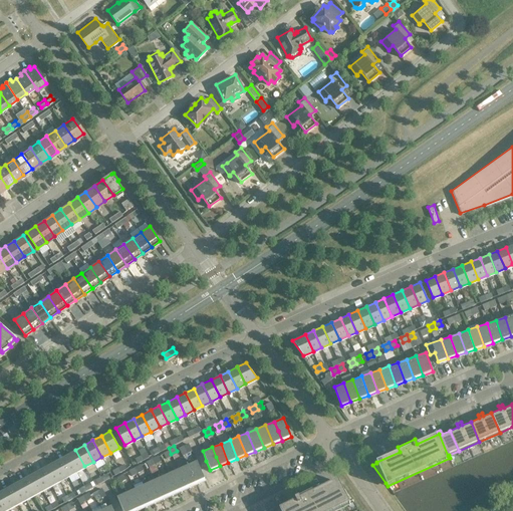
[(171,454),(169,448),(163,451),(166,457),(171,454)]
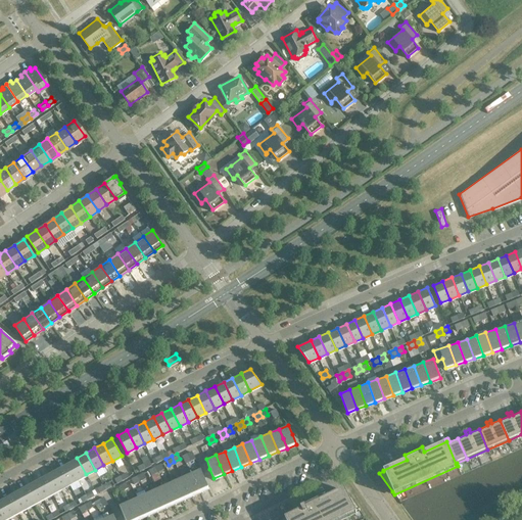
[(86,474),(77,458),(68,462),(78,479),(86,474)]
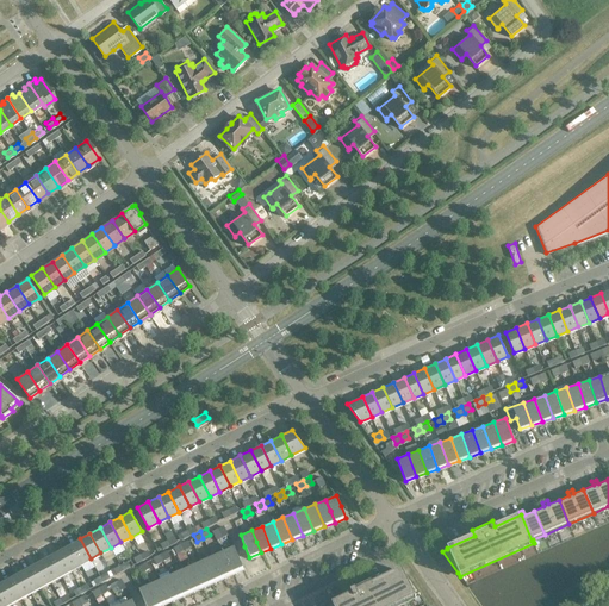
[(91,558),(80,538),(69,544),(81,564),(91,558)]
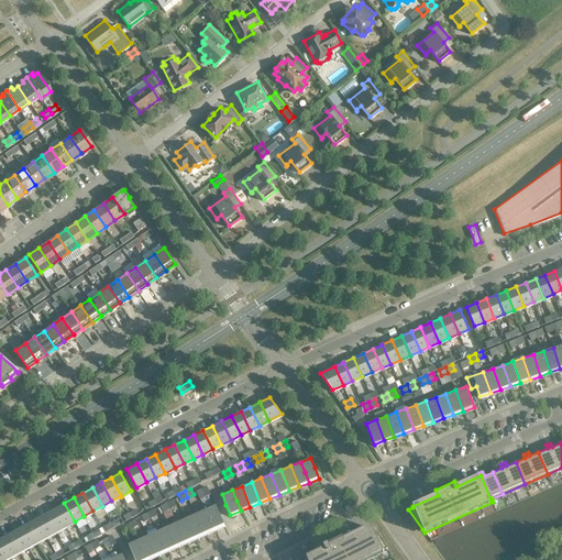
[(175,504),(172,497),(166,501),(168,506),(175,504)]
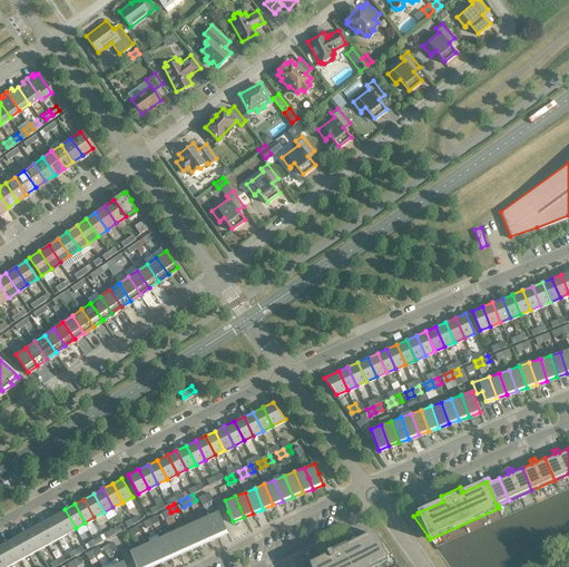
[(170,512),(168,507),(162,510),(165,516),(170,512)]
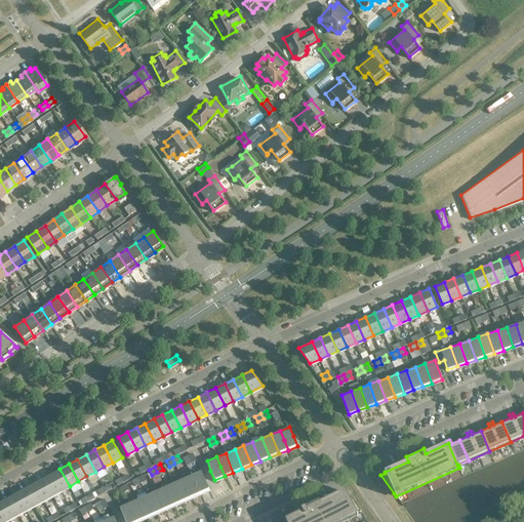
[(70,486),(59,469),(51,473),(61,490),(70,486)]
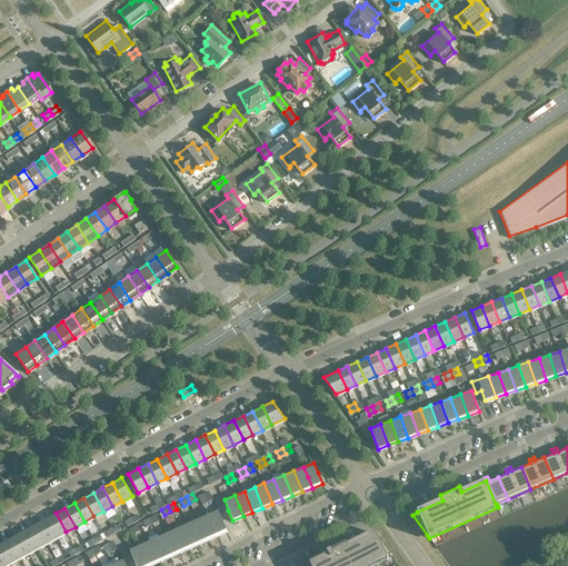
[(222,520),(218,510),(208,515),(212,525),(217,535),(227,530),(222,520)]
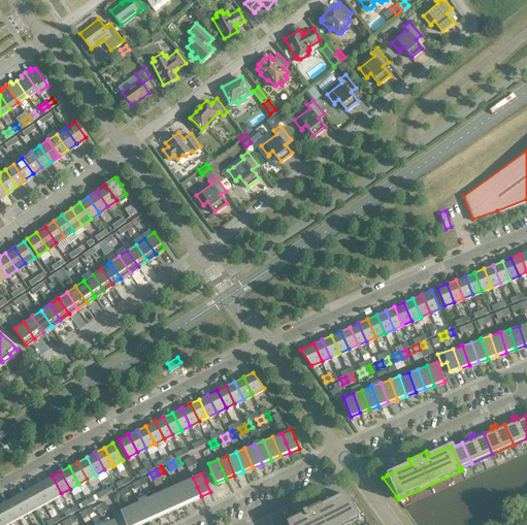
[(61,493),(52,476),(43,481),(53,498),(61,493)]
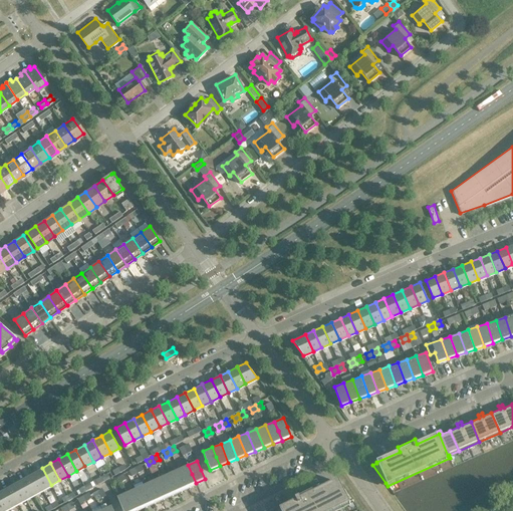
[(143,468),(140,463),(135,466),(137,471),(143,468)]
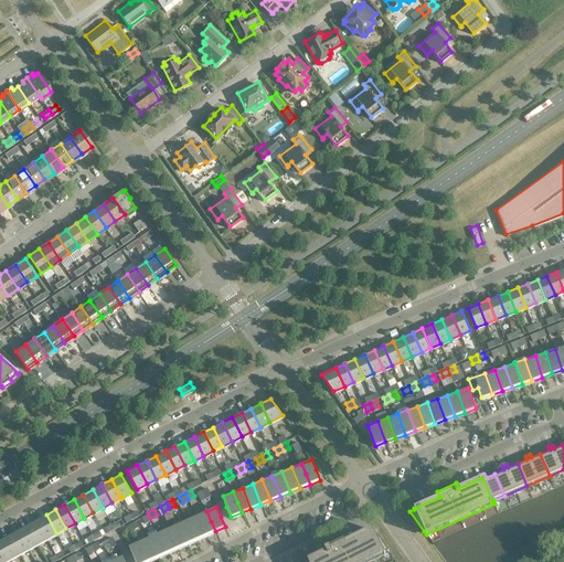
[(215,531),(211,521),(206,511),(197,515),(205,536),(215,531)]
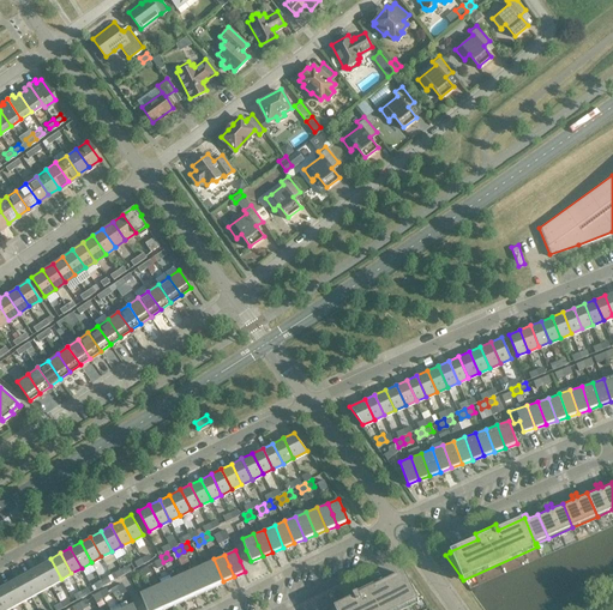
[(163,562),(161,556),(154,560),(157,566),(163,562)]
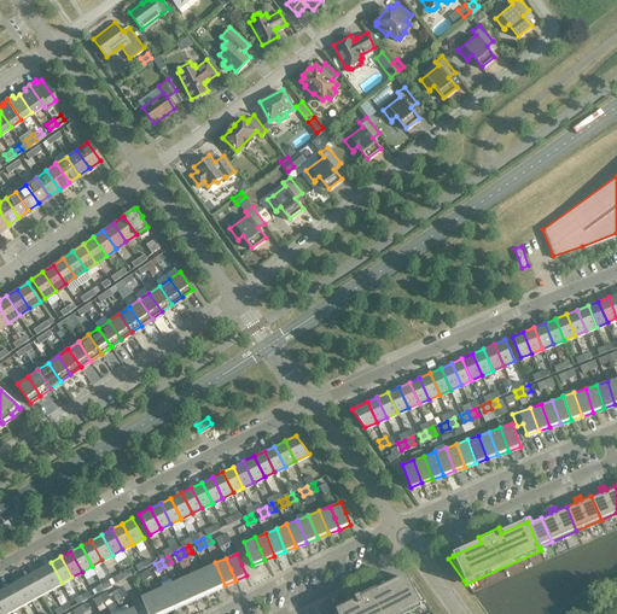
[(62,583),(51,562),(40,568),(51,588),(62,583)]
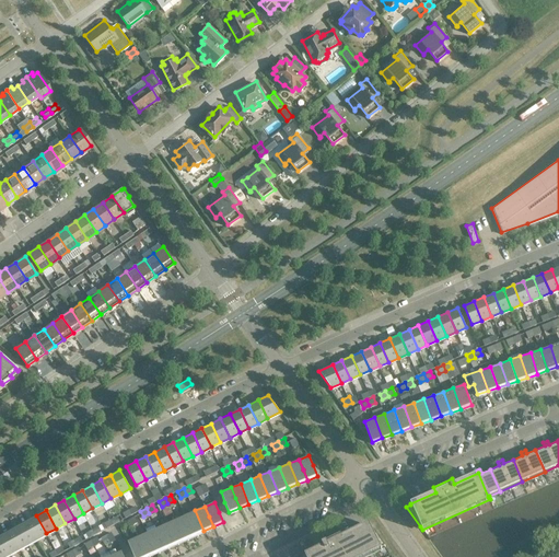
[(204,531),(195,510),(185,514),(194,535),(204,531)]
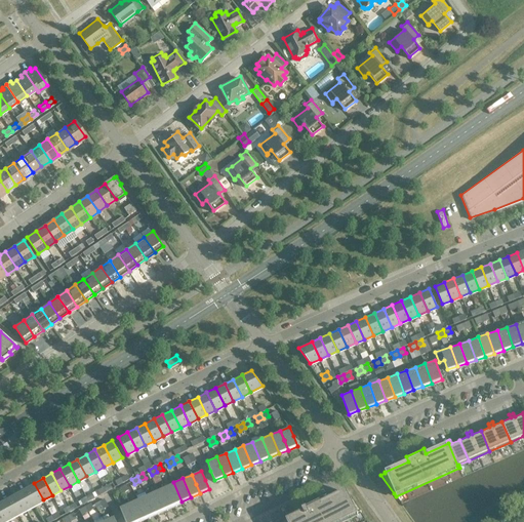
[(128,487),(125,482),(119,485),(122,491),(128,487)]
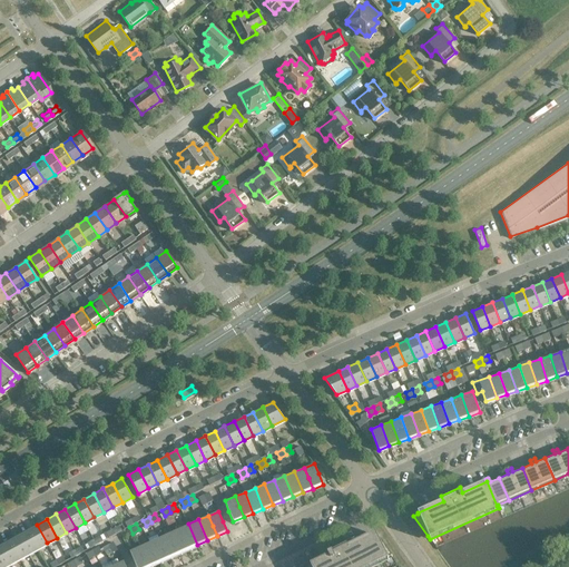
[(197,545),(188,524),(178,528),(188,549),(197,545)]
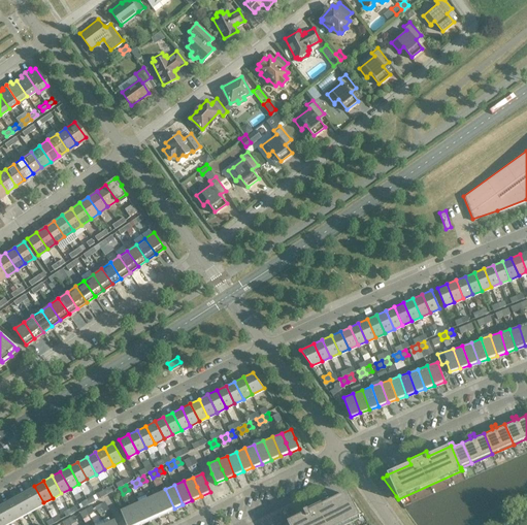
[(43,502),(34,486),(26,490),(35,507),(43,502)]
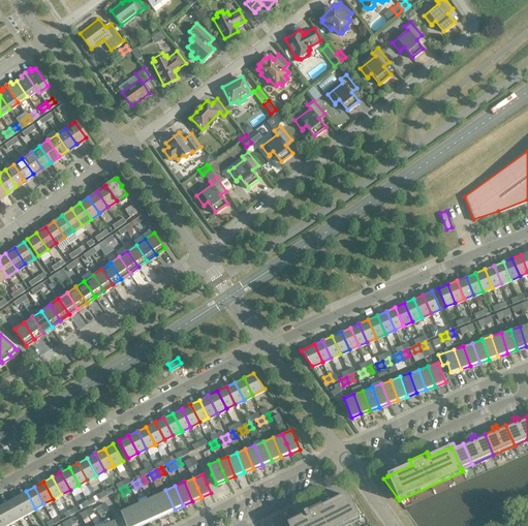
[(175,509),(165,490),(157,494),(165,514),(175,509)]
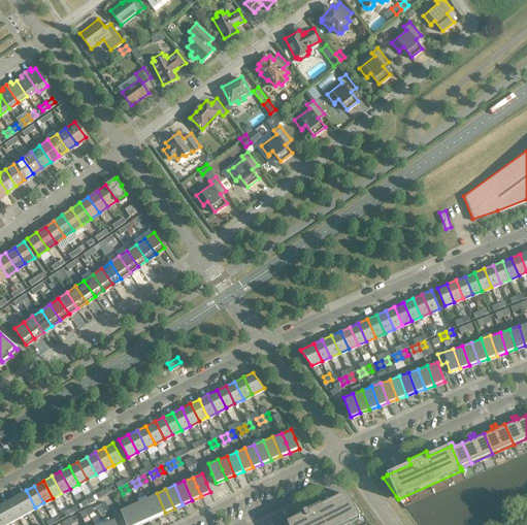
[(35,507),(26,490),(17,495),(27,513),(35,507)]
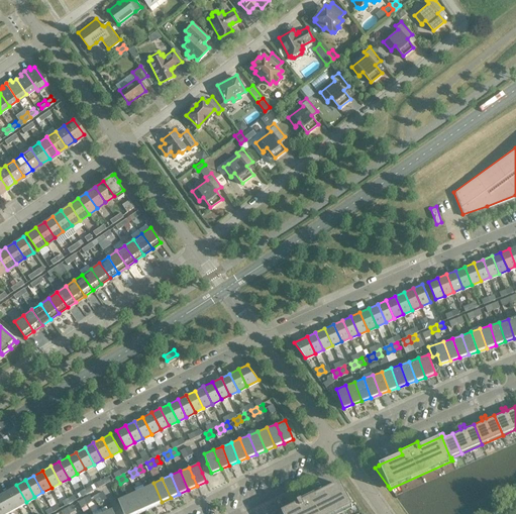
[(162,502),(153,483),(144,487),(152,506),(162,502)]
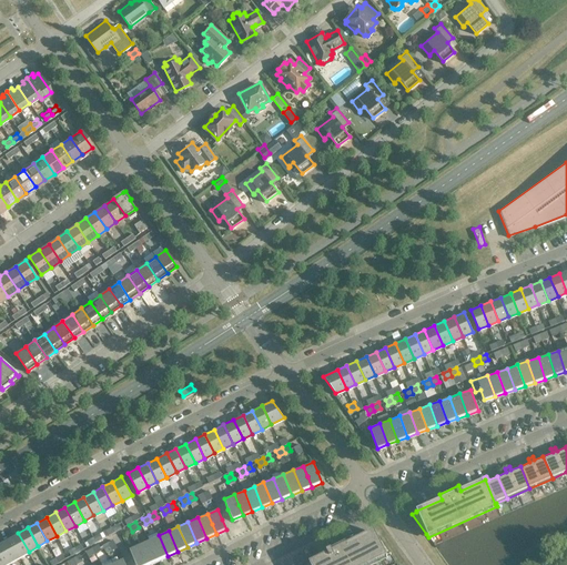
[(374,531),(346,544),(344,538),(324,548),(327,553),(310,562),(310,564),(368,564),(386,556),(385,553),(388,552),(390,552),(375,532),(374,532),(374,531)]
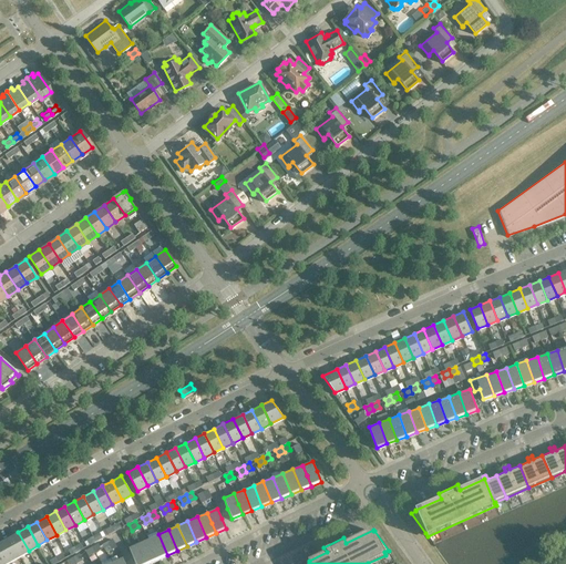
[(29,551),(18,532),(9,536),(19,555),(29,551)]
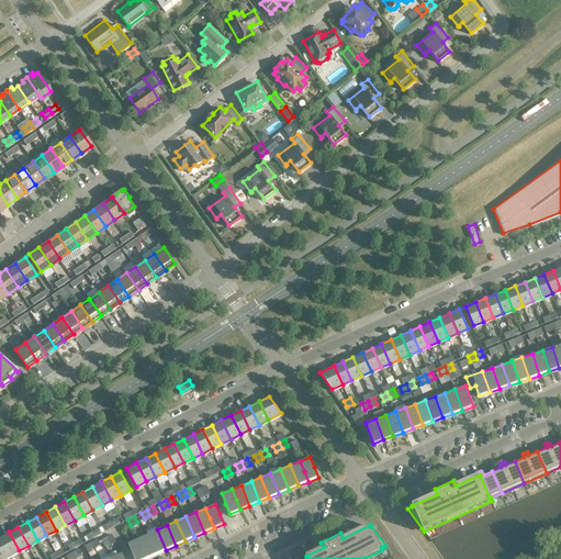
[(166,550),(157,529),(147,534),(156,555),(166,550)]
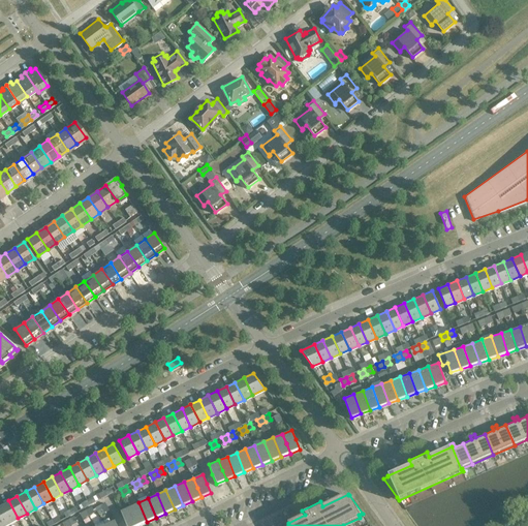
[(18,518),(8,500),(0,505),(9,523),(18,518)]
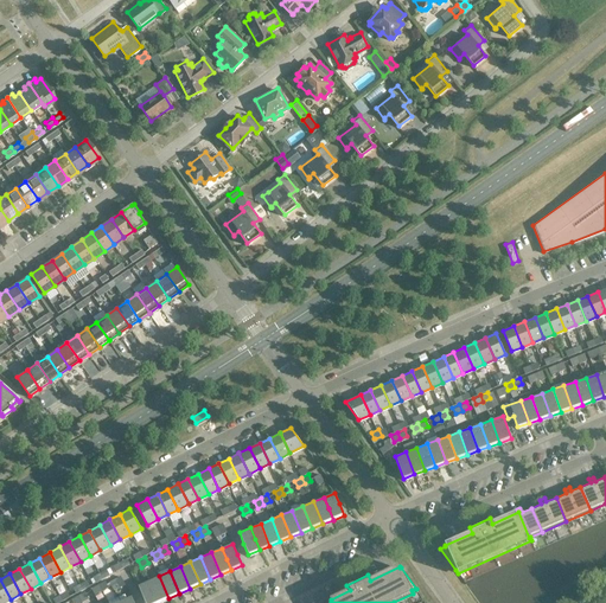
[(168,598),(159,576),(148,581),(153,591),(158,602),(168,598)]
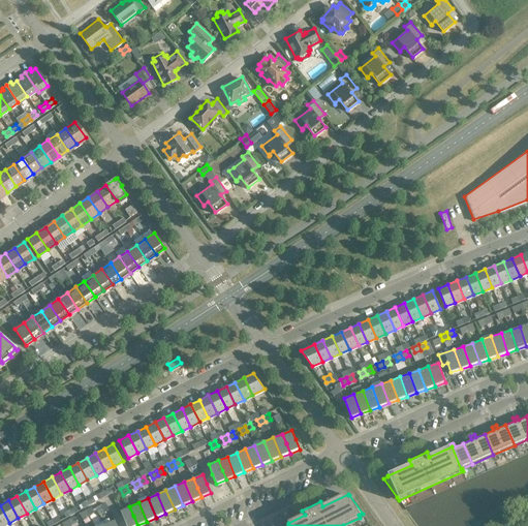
[(2,525),(9,523),(0,505),(0,525),(2,525)]
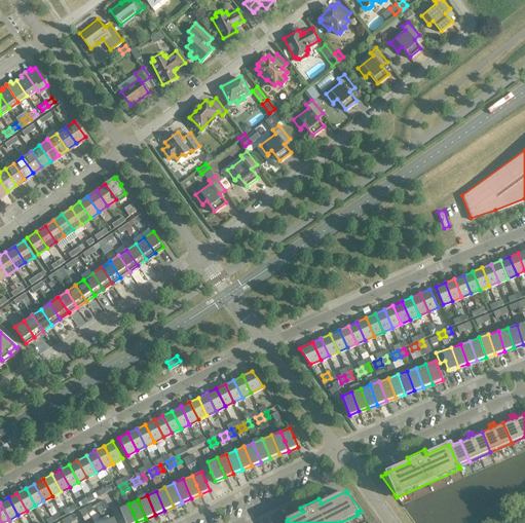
[(90,502),(84,506),(87,511),(94,508),(90,502)]
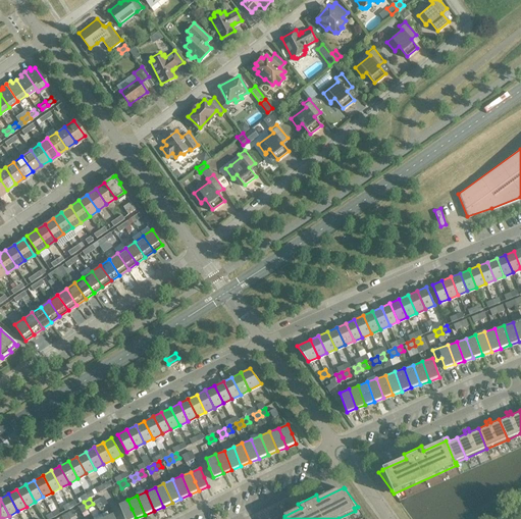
[(132,509),(127,500),(118,504),(122,513),(124,518),(135,518),(136,518),(132,509)]
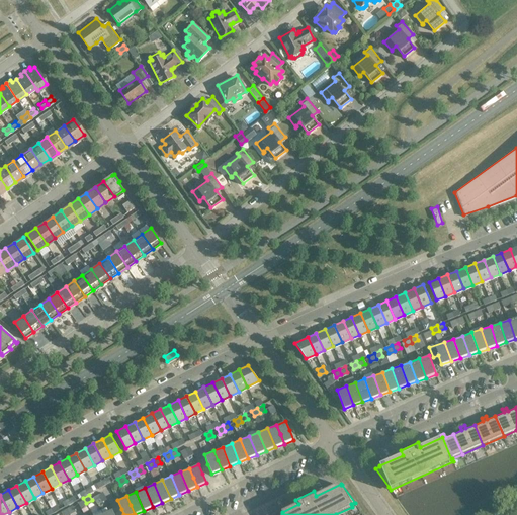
[(86,503),(83,498),(77,501),(80,506),(86,503)]
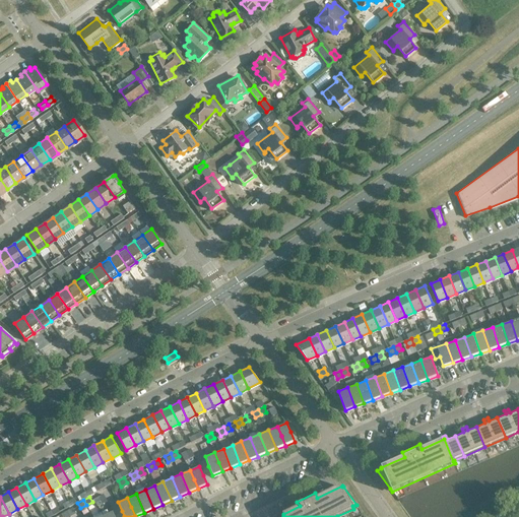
[(75,511),(72,506),(66,509),(69,514),(75,511)]
